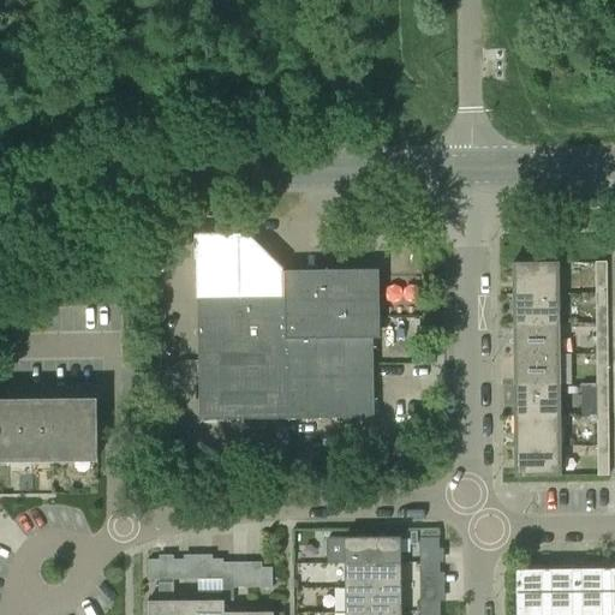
[(197,298),(280,297),(280,257),(245,221),(195,222),(197,298)]
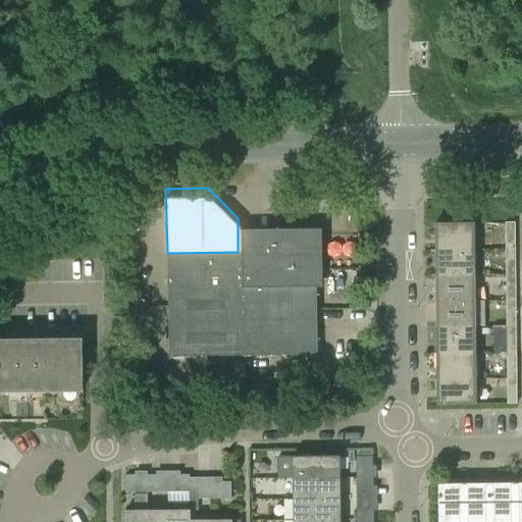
[(434,224),(434,250),(474,250),(473,223),(434,224)]
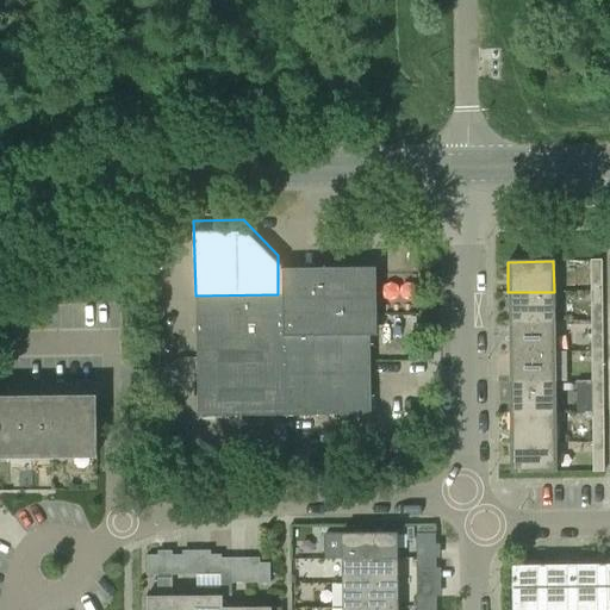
[(590,261),(590,292),(601,292),(601,261),(590,261)]
